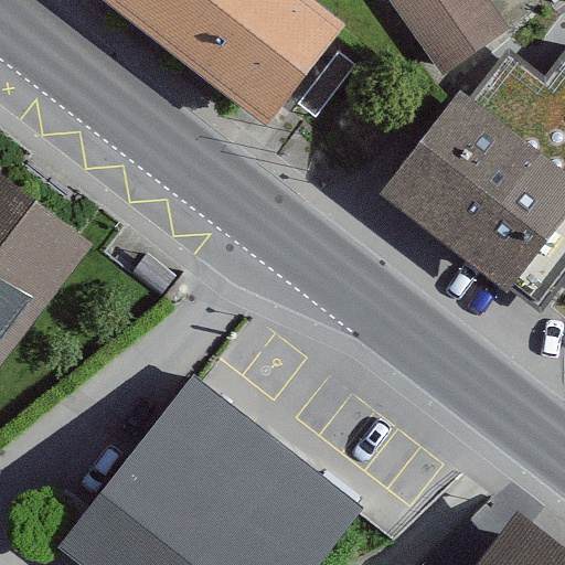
[(106,0),(263,121),(301,72),(340,22),(311,0),(106,0)]
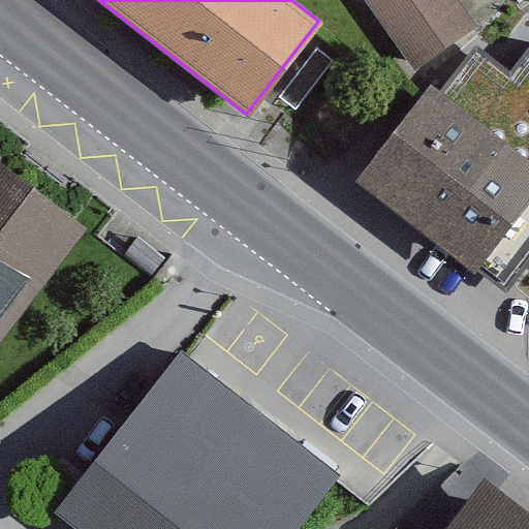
[(468,12),(458,0),(374,0),(414,53),(468,12)]
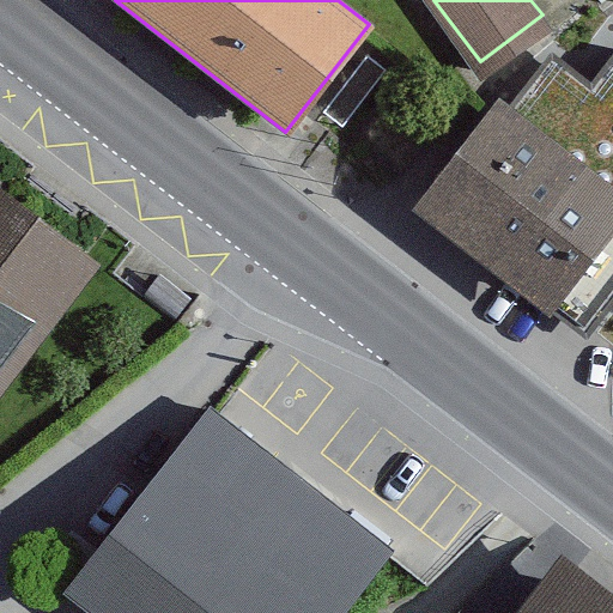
[(510,113),(490,96),(449,150),(405,207),(475,261),(551,317),(612,234),(612,189),(586,170),(612,133),(612,84),(562,46),(510,113)]
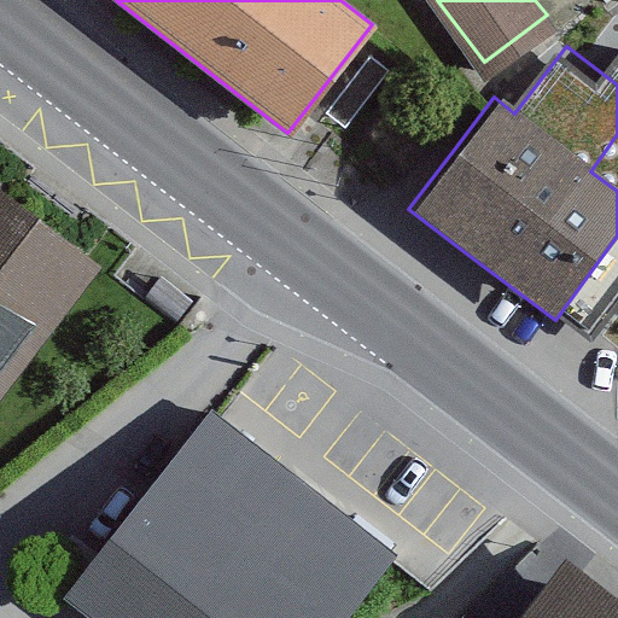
[(390,71),(373,59),(328,116),(345,129),(390,71)]
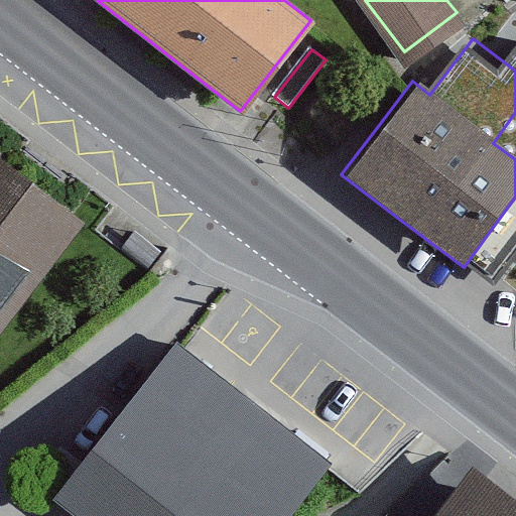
[(76,221),(0,162),(0,318),(37,270),(76,221)]
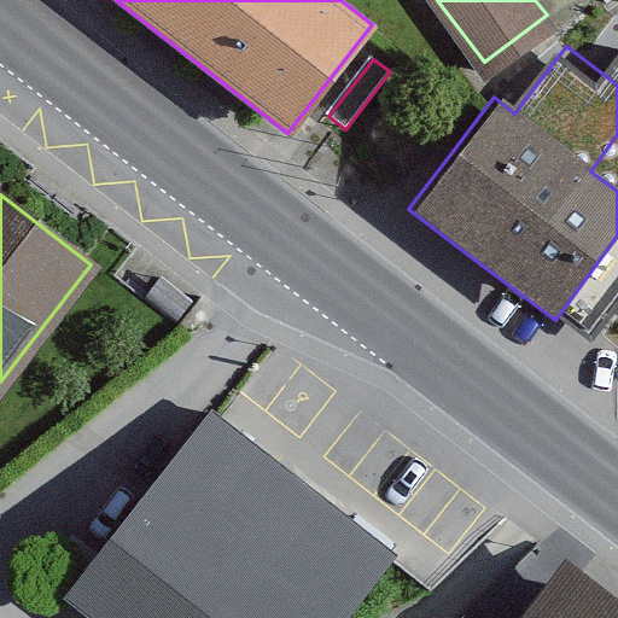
[(193,302),(161,277),(146,293),(179,320),(193,302)]
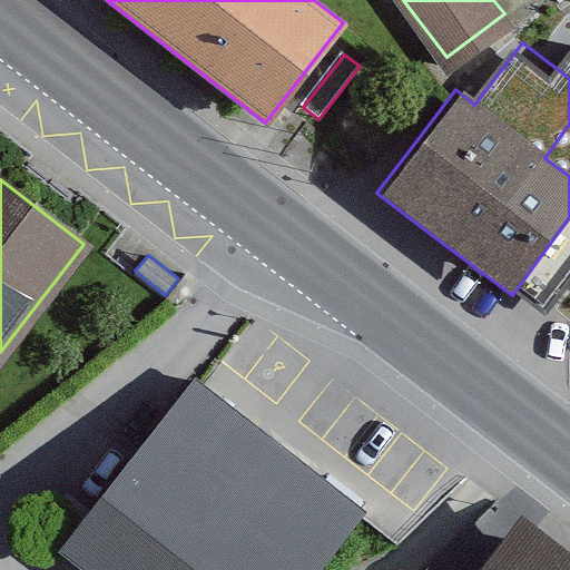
[(285,448),(195,377),(58,553),(80,569),(323,569),(369,512),(285,448)]
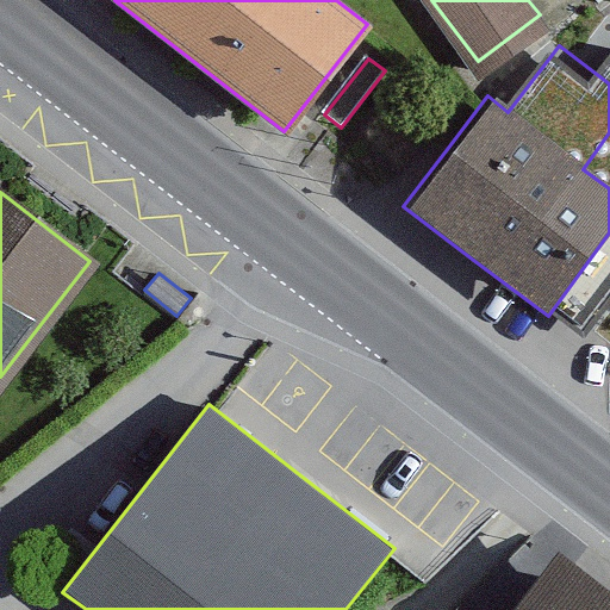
[(609,609),(609,602),(556,558),(512,609),(609,609)]
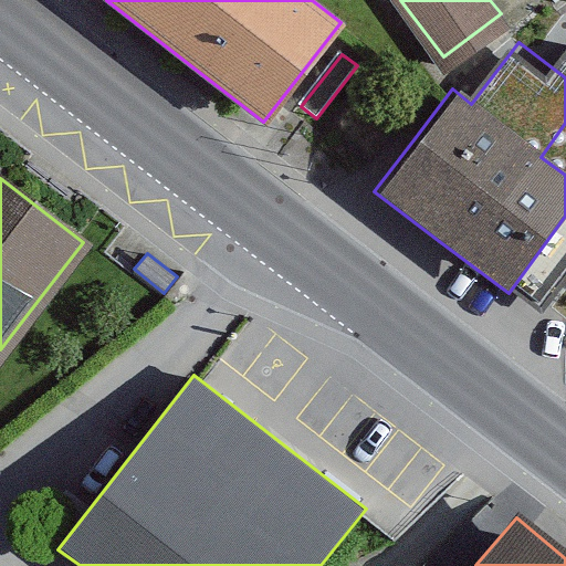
All buildings are outlined.
